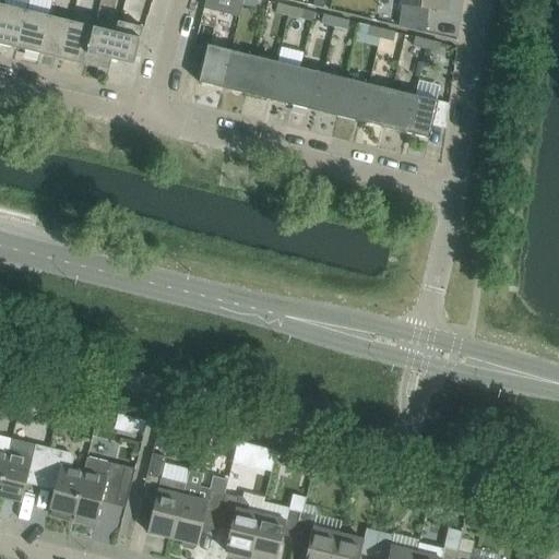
[(66,0),(62,16),(75,19),(78,0),(66,0)]
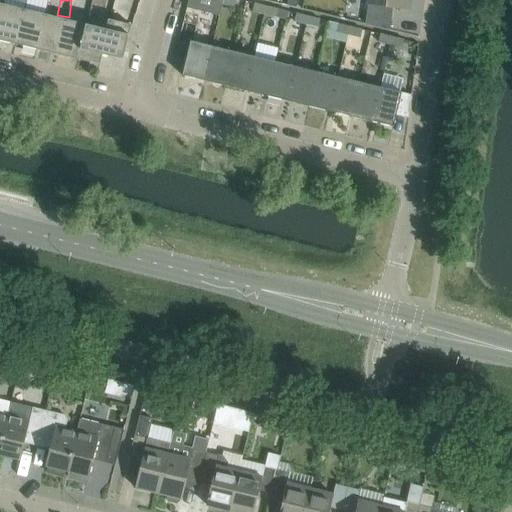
[(222,5),(222,4),(222,0),(188,0),(186,8),(219,16),(221,5),(222,5)]
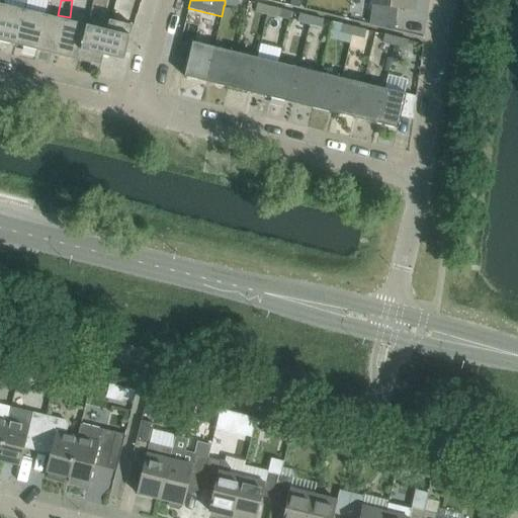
[(371,0),(371,5),(369,25),(394,31),(397,8),(408,10),(408,9),(413,10),(414,0),(371,0)]
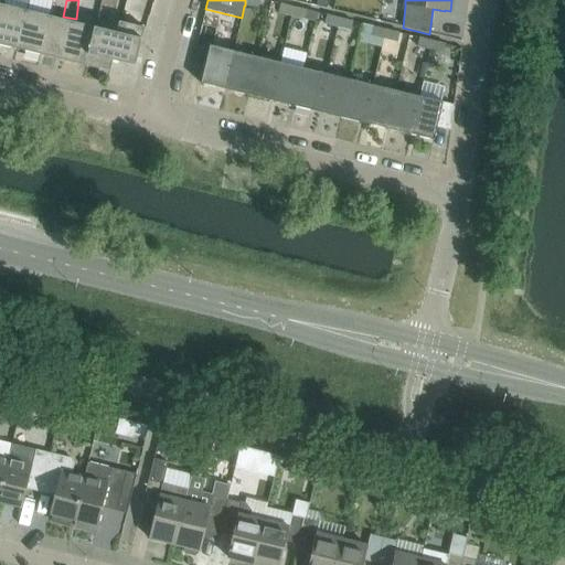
[(2,4),(0,16),(0,44),(17,49),(25,10),(2,4)]
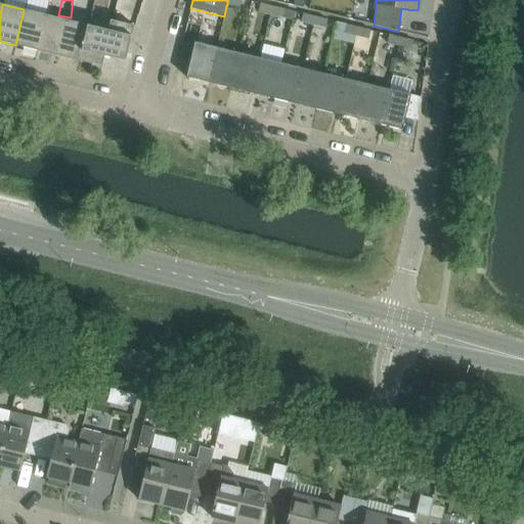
[(257,11),(270,14),(272,6),(259,4),(257,11)]
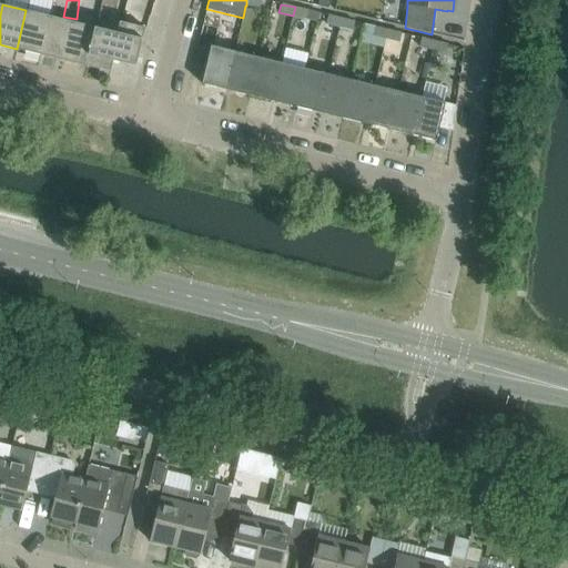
[(295,7),(293,16),(305,19),(307,10),(295,7)]
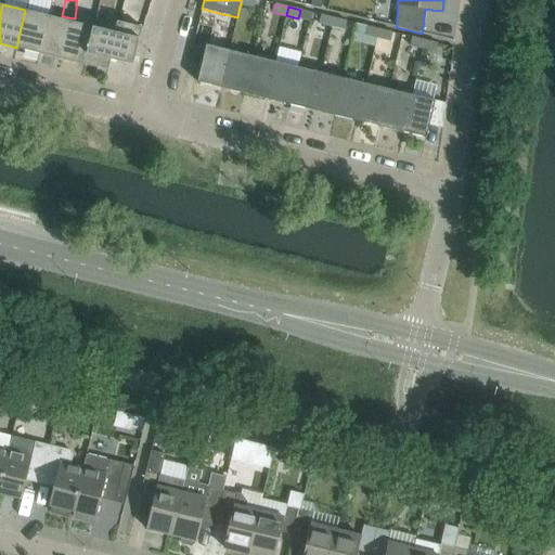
[(25,10),(16,48),(39,53),(48,15),(25,10)]
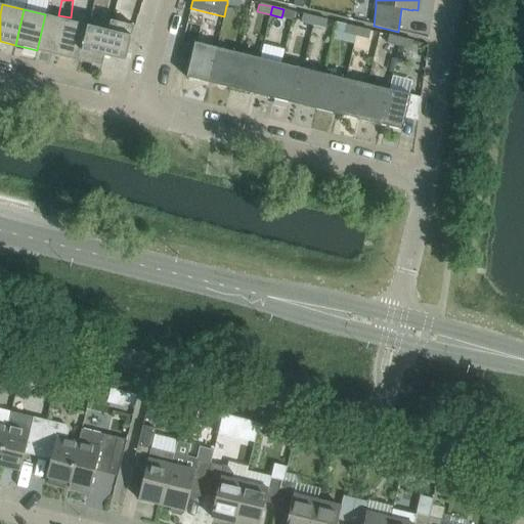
[(45,14),(37,50),(58,55),(67,19),(45,14)]
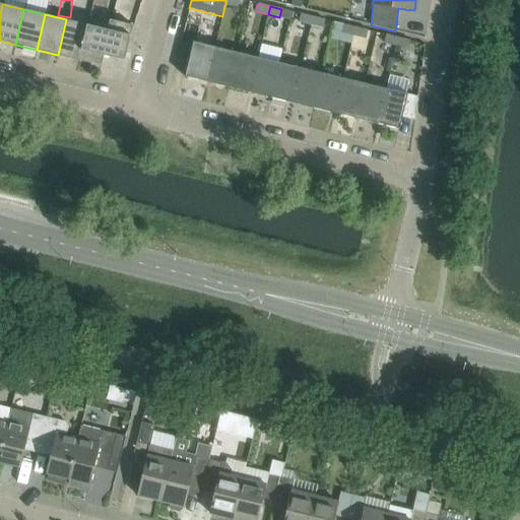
[(298,21),(311,25),(313,17),(300,14),(298,21)]
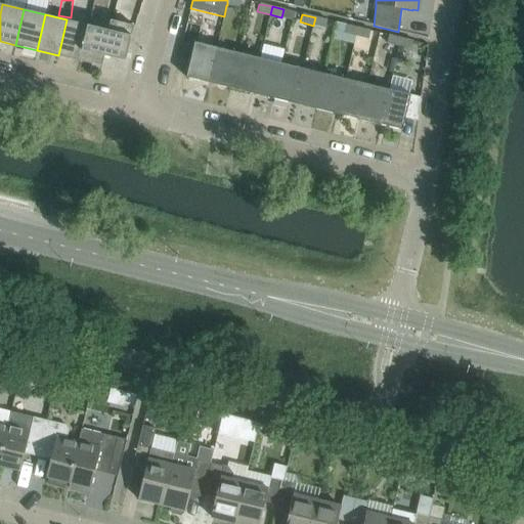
[(315,17),(313,26),(324,28),(326,19),(315,17)]
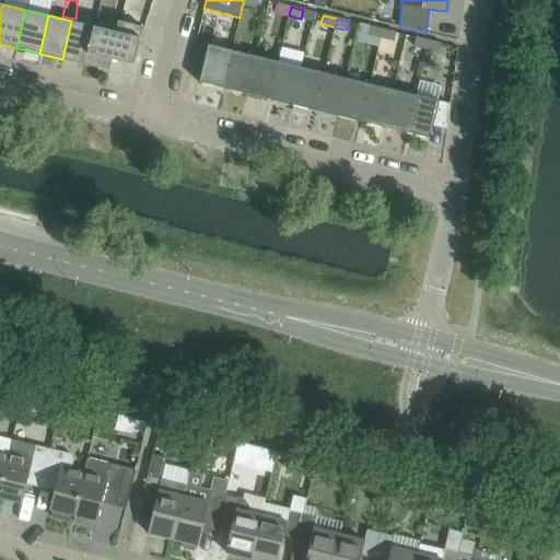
[(71,21),(62,59),(84,65),(94,27),(71,21)]
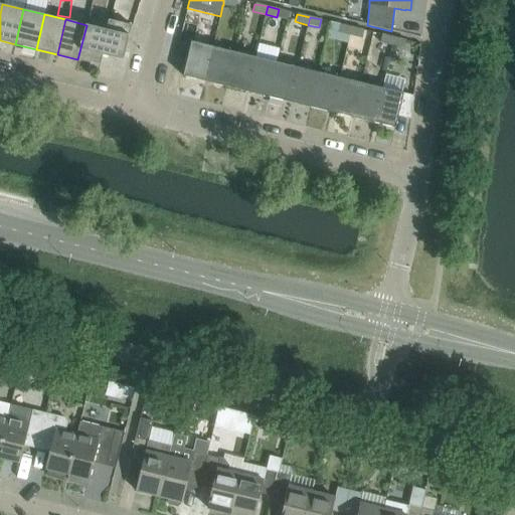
[(108,30),(102,54),(103,55),(123,60),(132,25),(111,20),(109,20),(106,29),(108,30)]
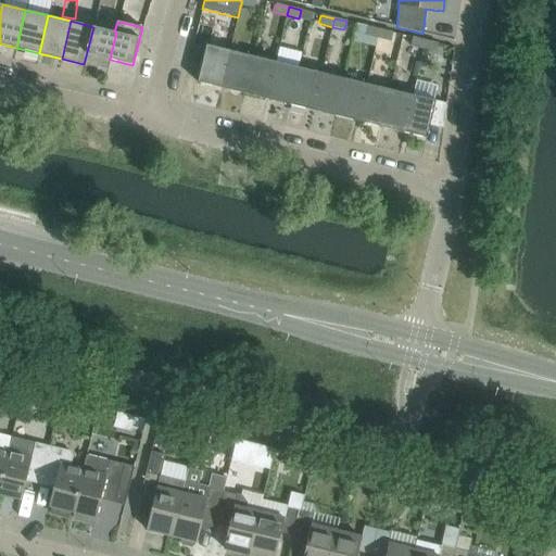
[(318,24),(316,34),(329,37),(331,27),(318,24)]
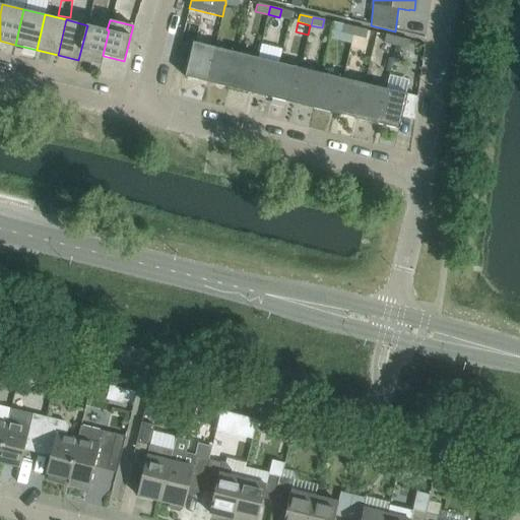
[(341,33),(353,36),(355,27),(342,24),(341,33)]
